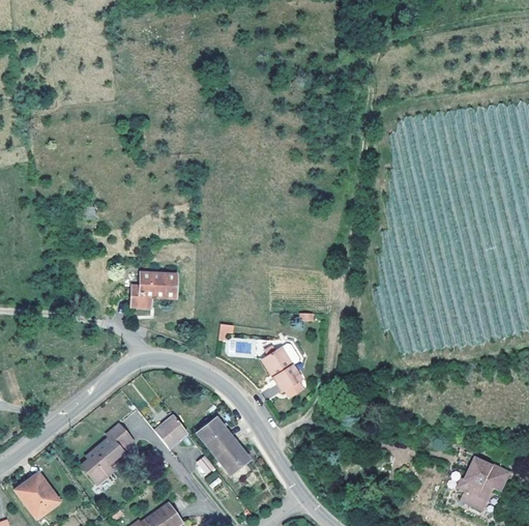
[(95,218),(94,207),(92,208),(91,203),(84,203),(85,209),(81,209),(82,220),(95,218)]
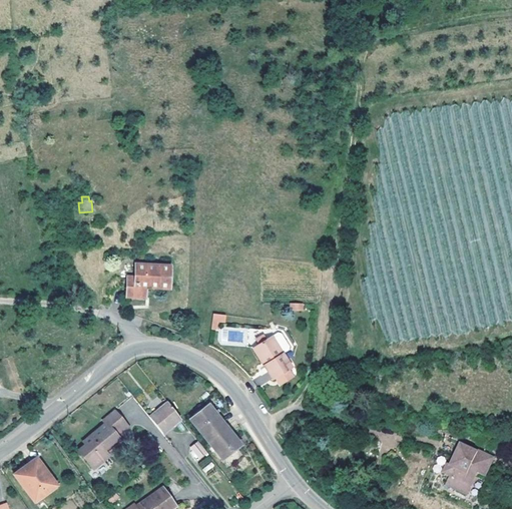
[(164,287),(165,264),(130,263),(130,277),(123,277),(122,297),(140,297),(140,286),(164,287)]
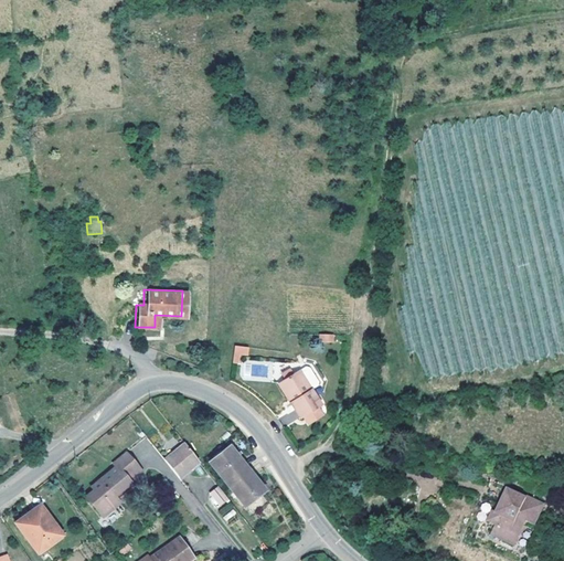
[(336,338),(336,329),(320,329),(320,338),(336,338)]
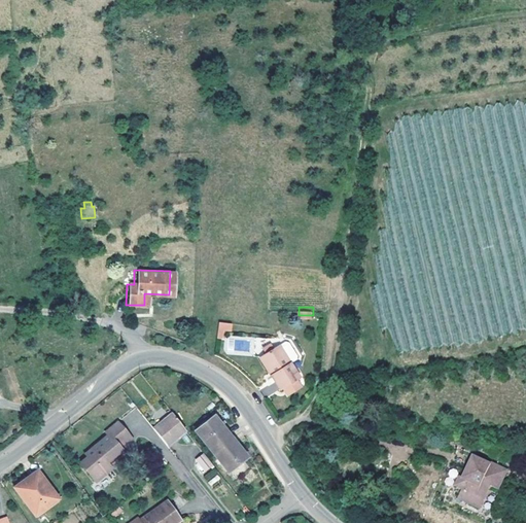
[(228,319),(214,317),(212,333),(217,334),(219,324),(225,326),(228,319)]
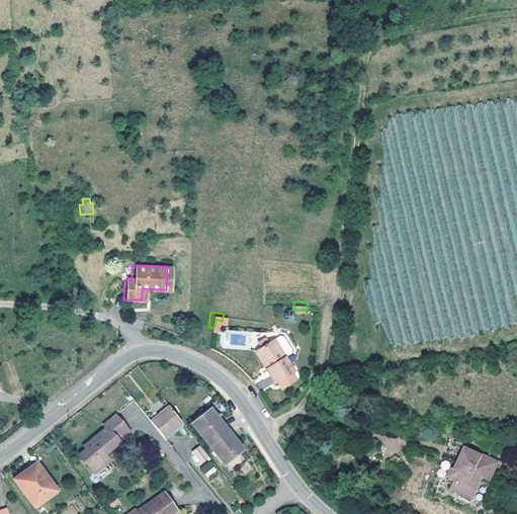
[(271,341),(264,346),(262,347),(273,364),(269,367),(278,381),(280,379),(285,388),(299,378),(294,371),(297,369),(288,354),(294,351),(294,345),(287,334),(282,333),(277,337),(271,341)]
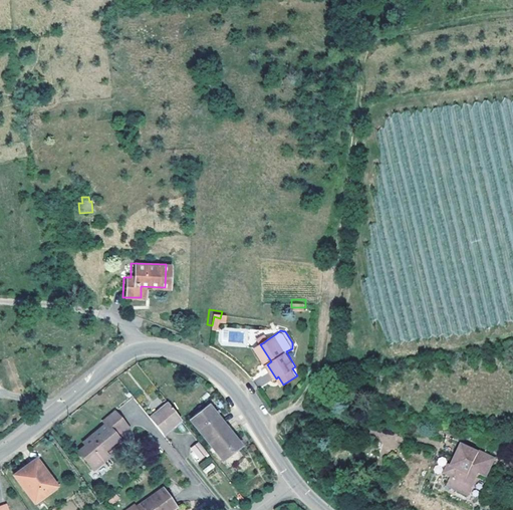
[(259,338),(262,343),(269,338),(266,334),(259,338)]
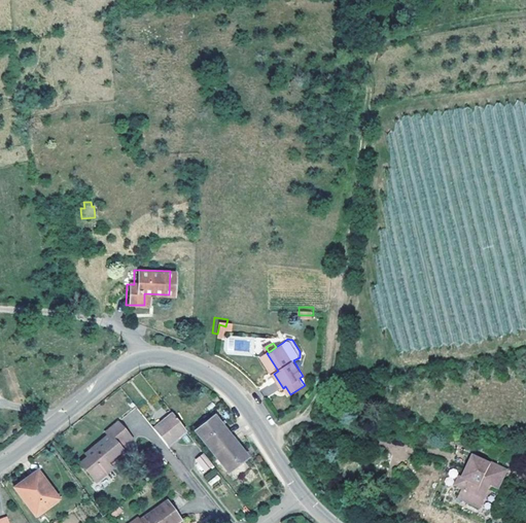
[(278,371),(267,353),(263,356),(274,374),(278,371)]
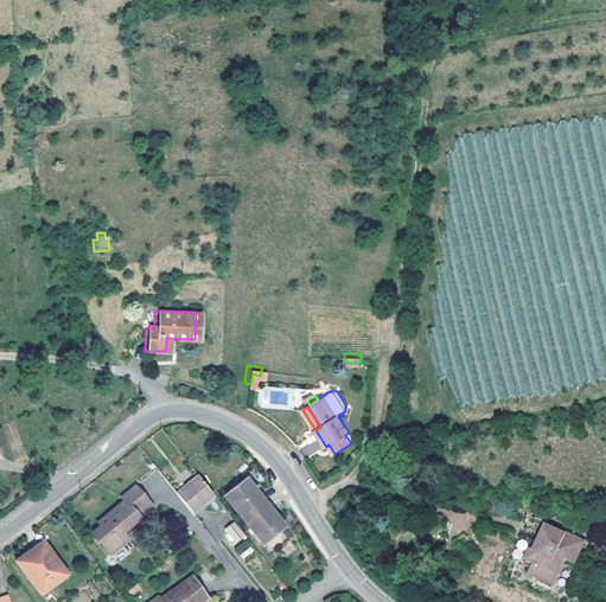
[(276,532),(284,525),(246,475),(238,482),(227,492),(223,494),(262,543),(265,540),(276,532)]
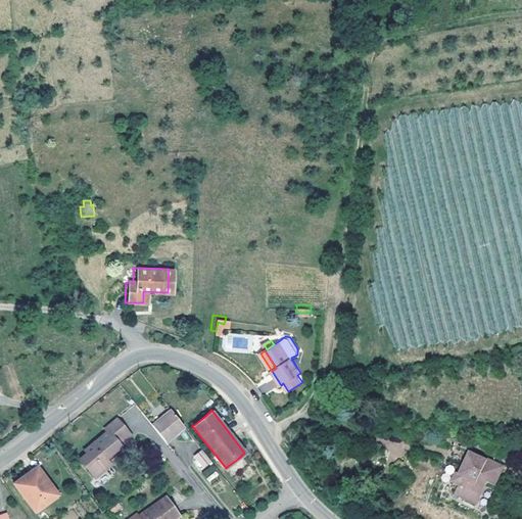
[(170,411),(153,424),(167,440),(183,427),(170,411)]
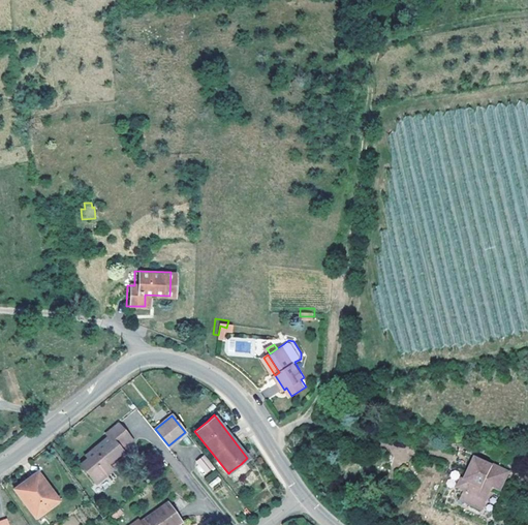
[(197,429),(208,421),(206,419),(195,426),(197,429)]
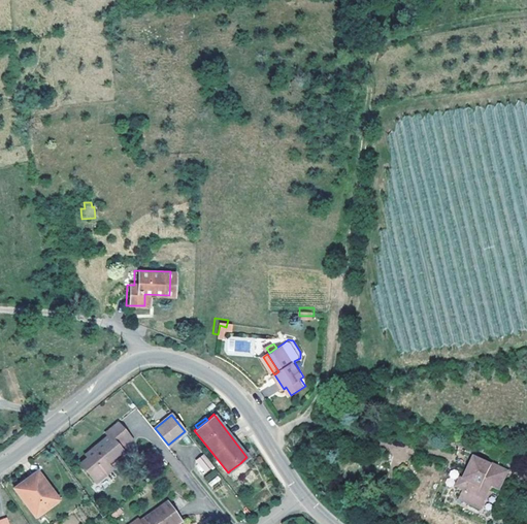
[(116,458),(124,452),(121,449),(125,446),(123,443),(130,436),(118,422),(106,432),(108,435),(87,454),(89,456),(80,463),(95,481),(111,468),(108,465),(105,462),(113,456),(116,458)]
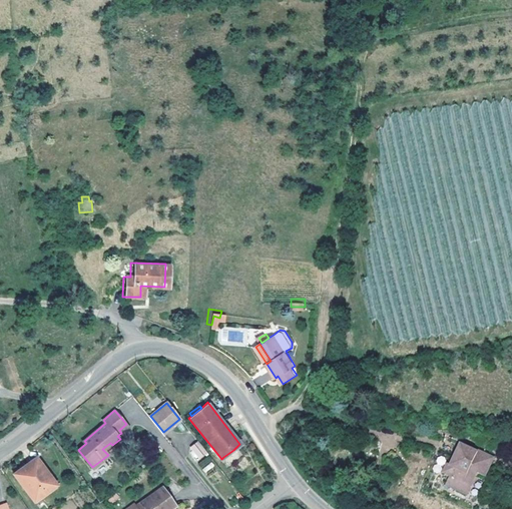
[(128,427),(126,424),(119,430),(121,433),(128,427)]
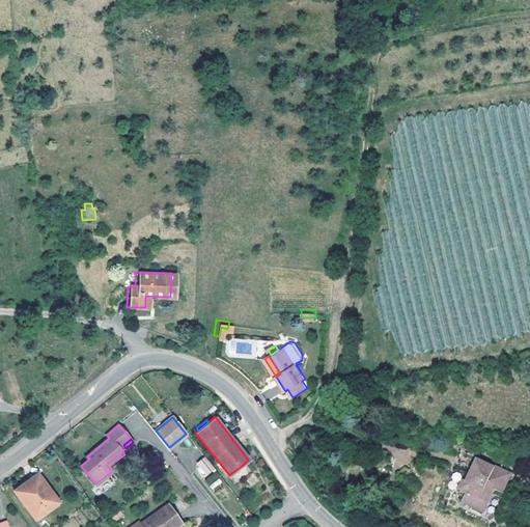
[(106,465),(109,468),(116,461),(114,459),(106,465)]
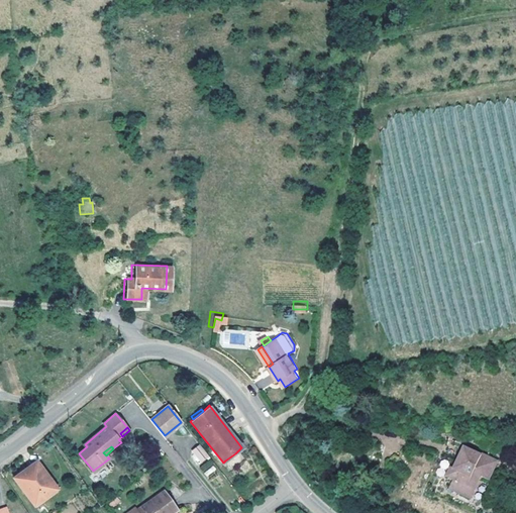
[(502,460),(487,453),(486,457),(479,454),(480,452),(470,447),(463,460),(466,463),(462,471),(459,469),(456,468),(451,477),(458,480),(455,489),(475,498),(485,477),(492,480),(502,460)]
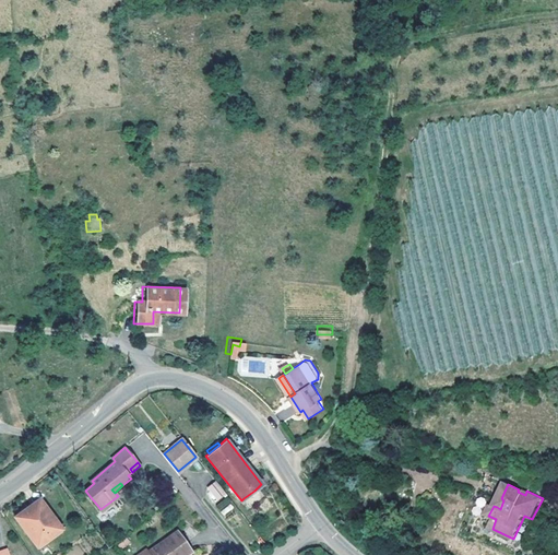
[(221,487),(215,492),(224,504),(230,499),(221,487)]
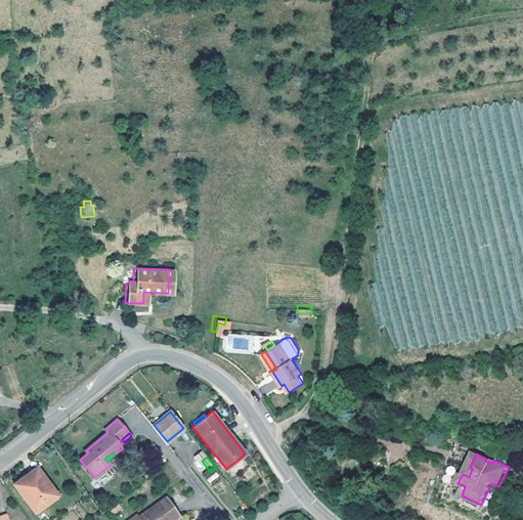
[(238,460),(228,467),(231,470),(241,463),(238,460)]
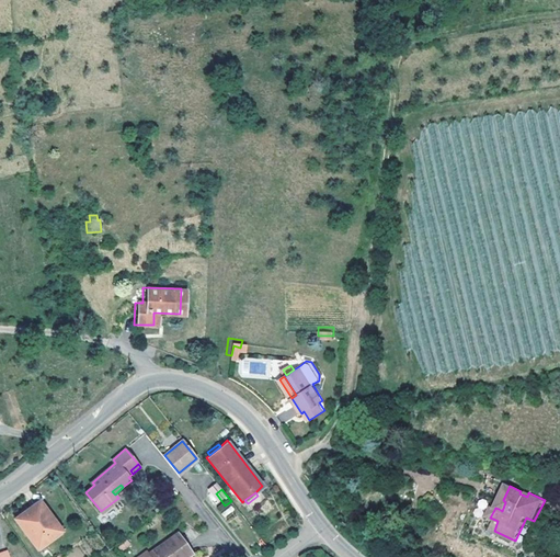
[(41,498),(15,515),(37,546),(63,529),(41,498)]
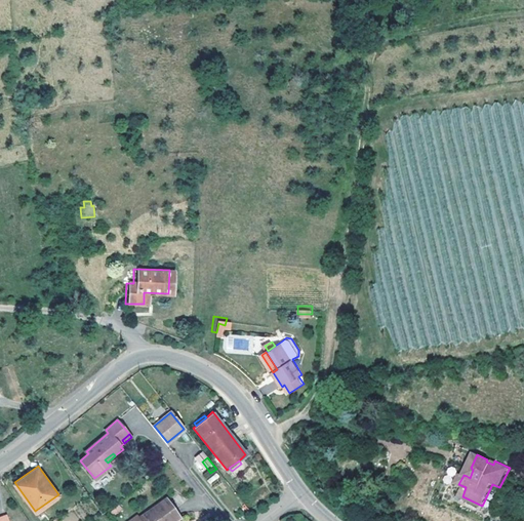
[(142,520),(172,520),(179,516),(166,497),(138,516),(142,520)]
